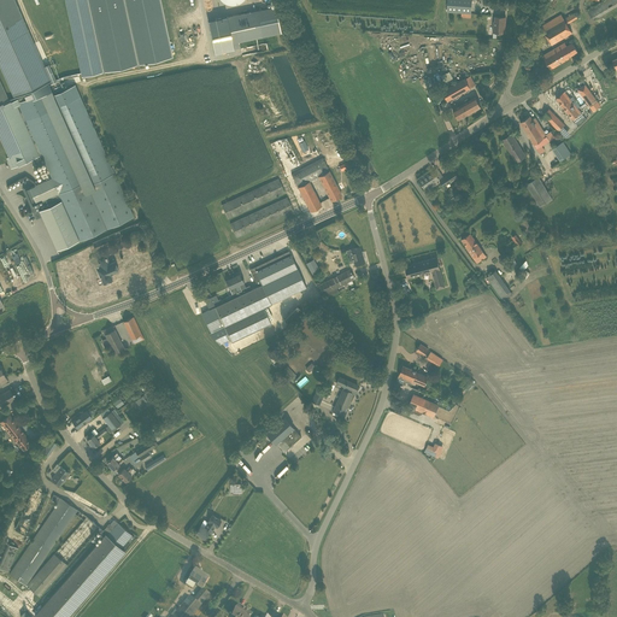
[(17,99),(19,104),(48,90),(46,86),(57,82),(56,80),(50,66),(45,68),(15,0),(0,0),(0,65),(15,98),(15,100),(17,99)]
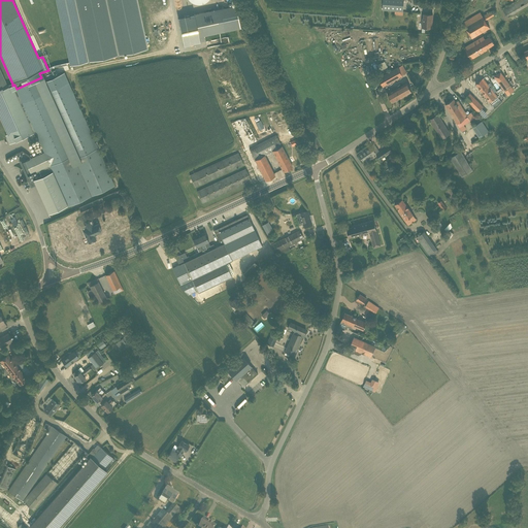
[(70,65),(89,61),(75,0),(56,0),(69,62),(55,65),(47,68),(48,70),(55,67),(70,64),(70,65)]
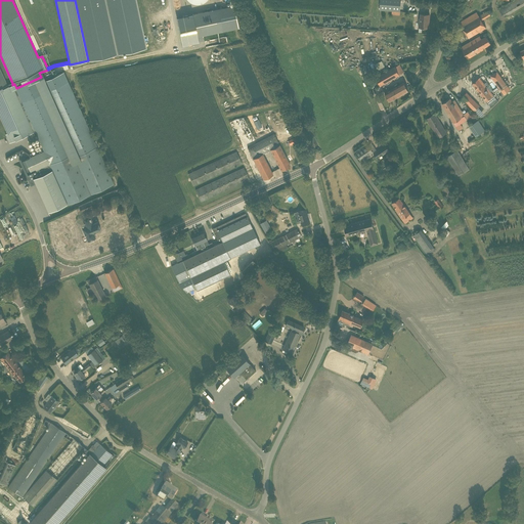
[(136,0),(75,0),(88,60),(146,48),(136,0)]
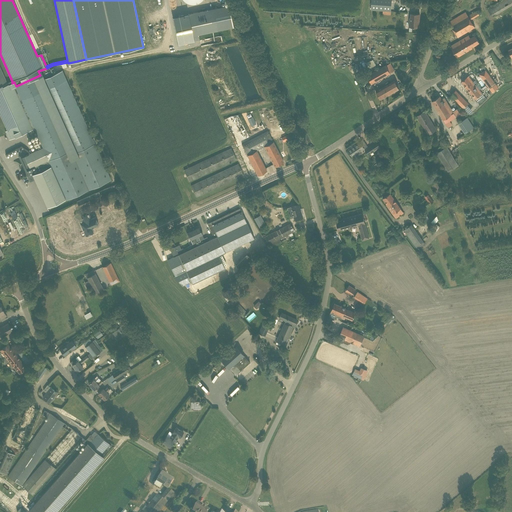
[(371,0),(371,9),(391,10),(392,2),(391,0),(371,0)]
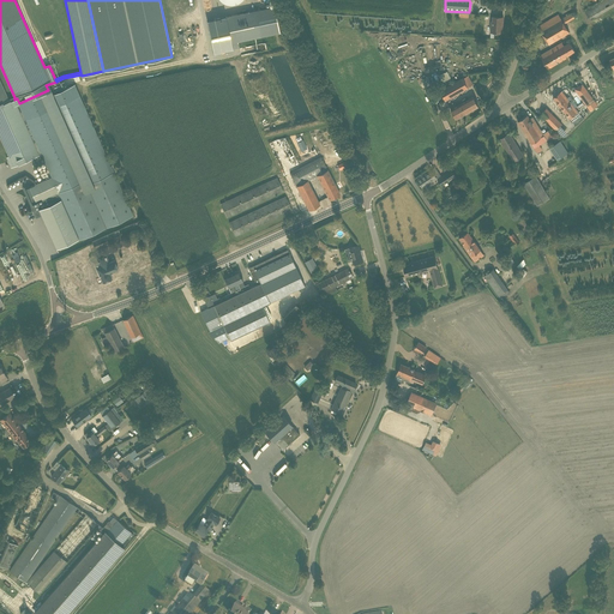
[(613,0),(601,0),(585,10),(591,19),(613,5),(613,0)]
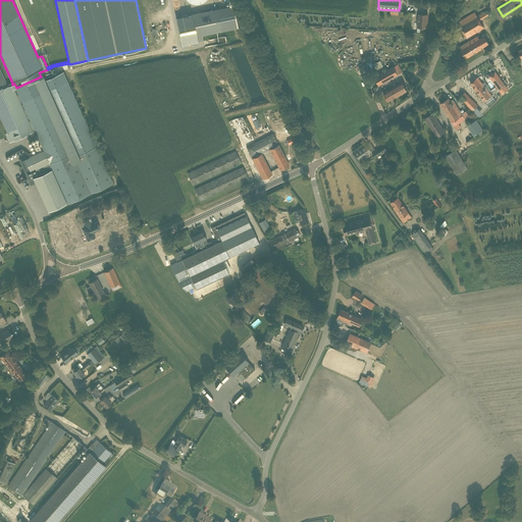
[(184,30),(190,29),(192,38),(238,28),(232,5),(187,15),(188,20),(183,21),(184,30)]
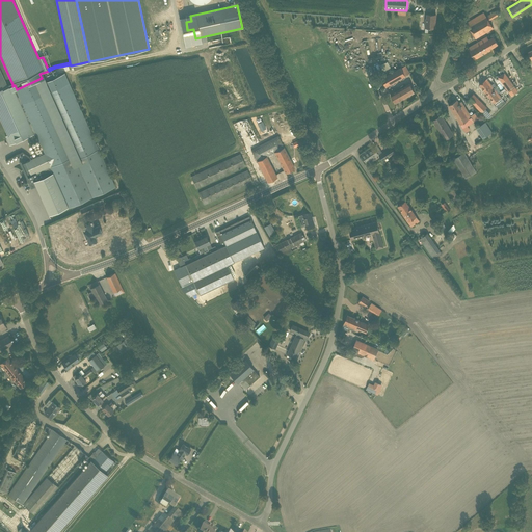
[(486,17),(484,11),(467,23),(476,38),(493,28),(488,20),(498,15),(496,10),(486,17)]
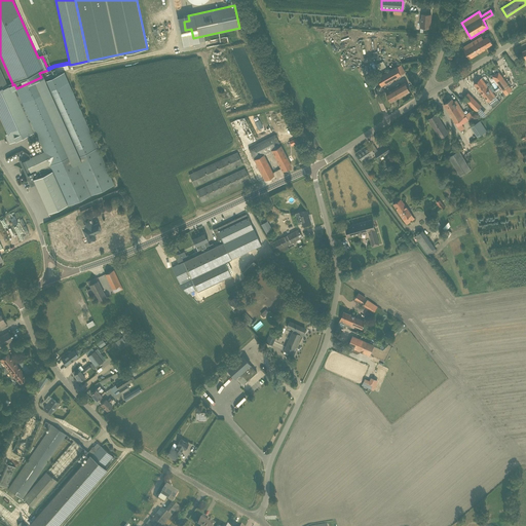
[(431,14),(422,13),(422,19),(421,19),(420,27),(429,28),(429,20),(430,20),(431,14)]
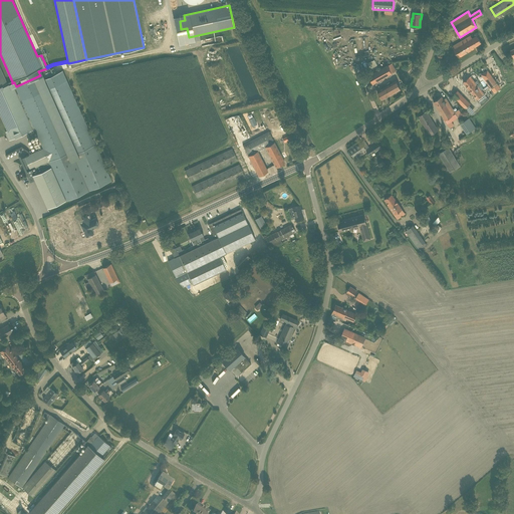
[(469,40),(474,47),(481,43),(477,35),(472,38),(470,35),(462,40),(464,43),(469,40)]
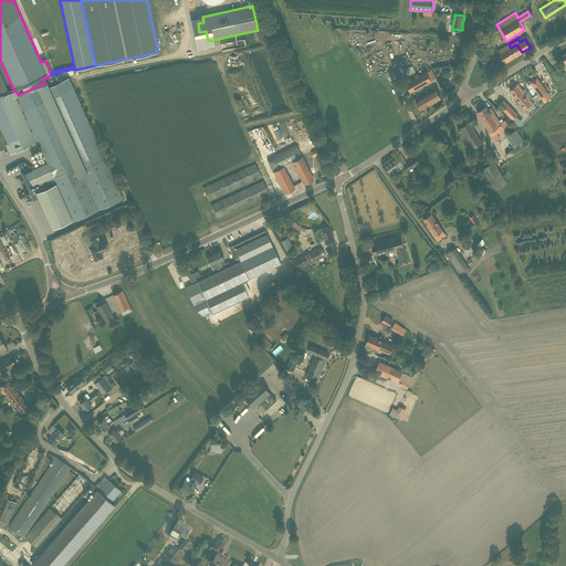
[(522,53),(522,52),(516,44),(511,48),(509,44),(498,51),(505,63),(522,53)]
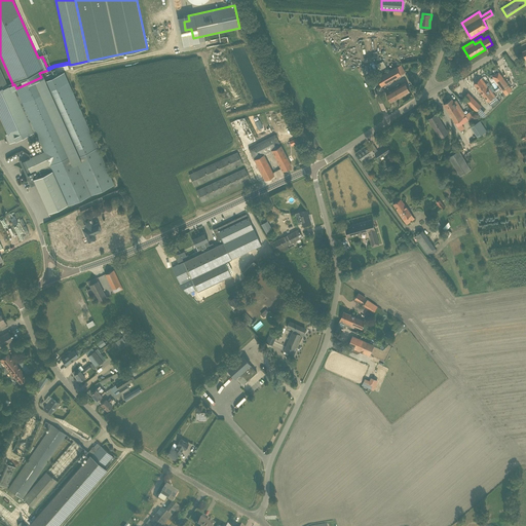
[(400,75),(396,68),(395,67),(381,75),(377,77),(382,85),(400,75)]
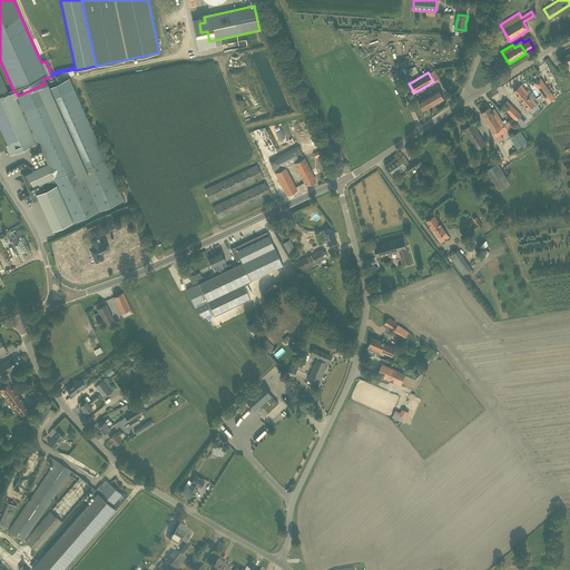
[(0,98),(13,92),(13,90),(8,92),(0,74),(0,98)]
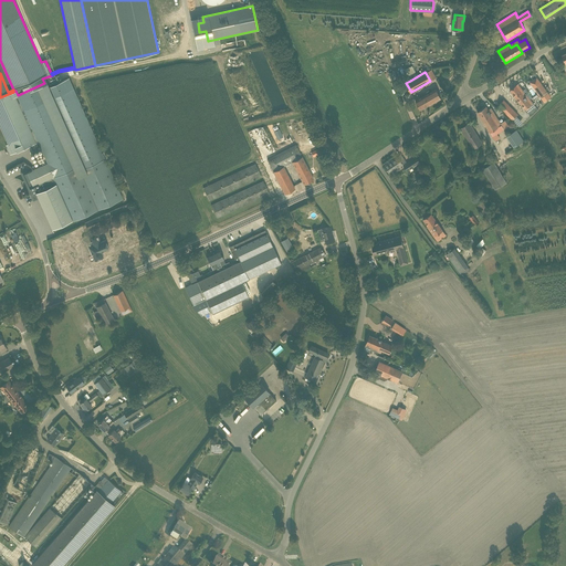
[(546,91),(540,82),(536,76),(530,82),(533,86),(540,96),(546,91)]
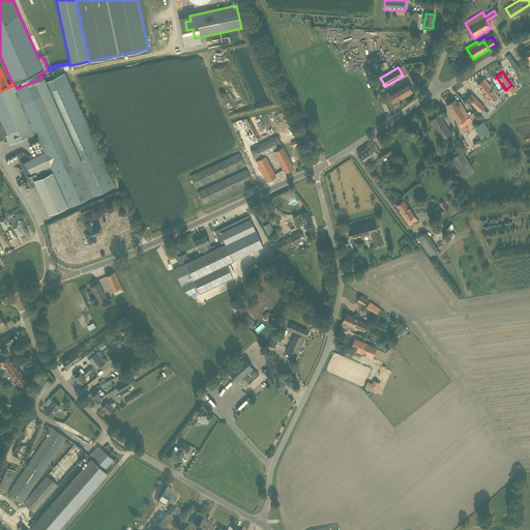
[(35,173),(38,179),(53,173),(68,206),(115,185),(65,75),(45,84),(41,78),(17,89),(35,133),(45,152),(22,163),(28,177),(33,175),(33,174),(35,173)]
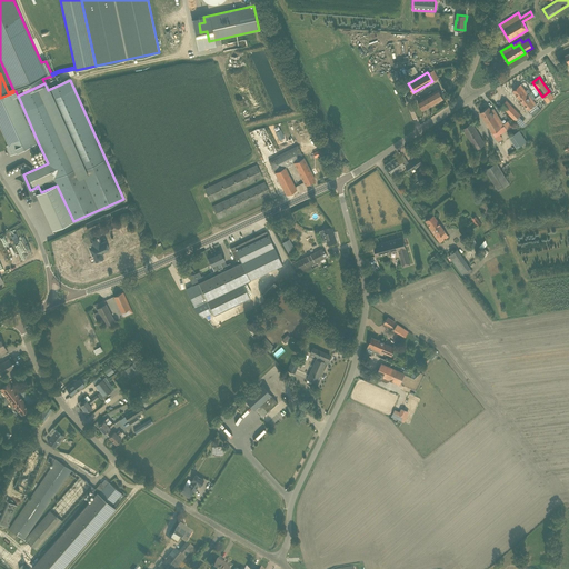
[(527,91),(525,92),(519,86),(512,91),(528,110),(536,103),(527,91)]
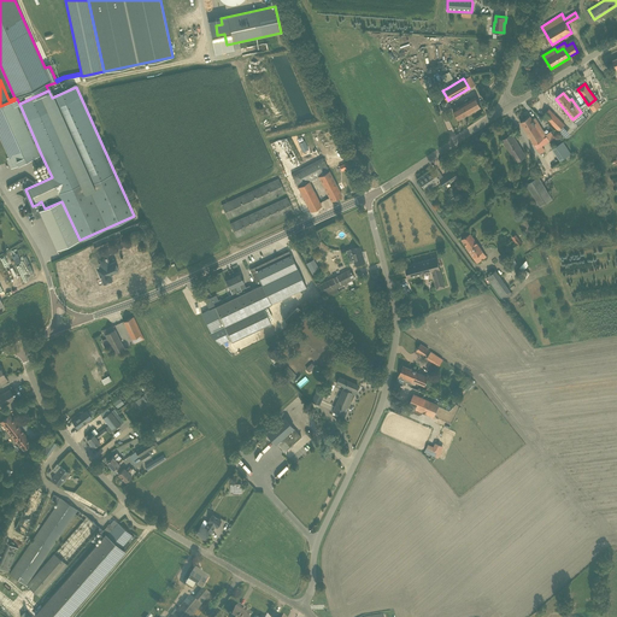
[(452,109),(458,119),(481,106),(475,98),(457,109),(456,106),(452,109)]
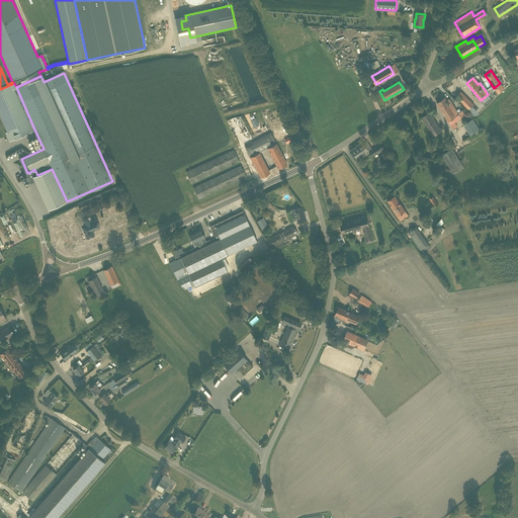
[(34,130),(16,87),(14,83),(12,84),(0,89),(0,115),(7,132),(5,133),(9,141),(34,130)]
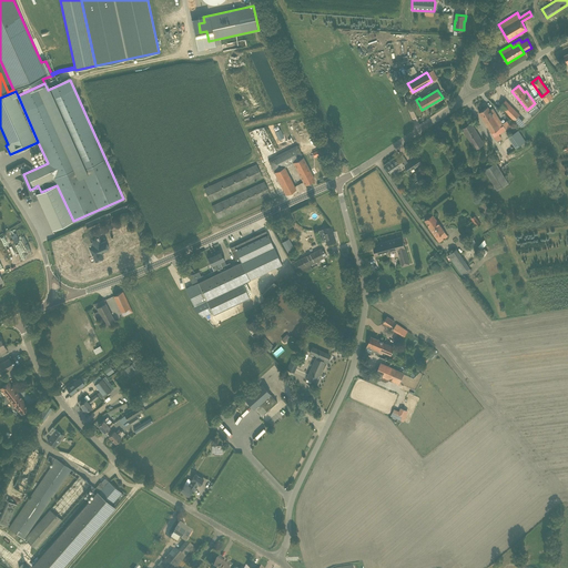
[(515,120),(519,115),(519,114),(509,104),(506,100),(499,105),(504,110),(514,120),(515,120)]
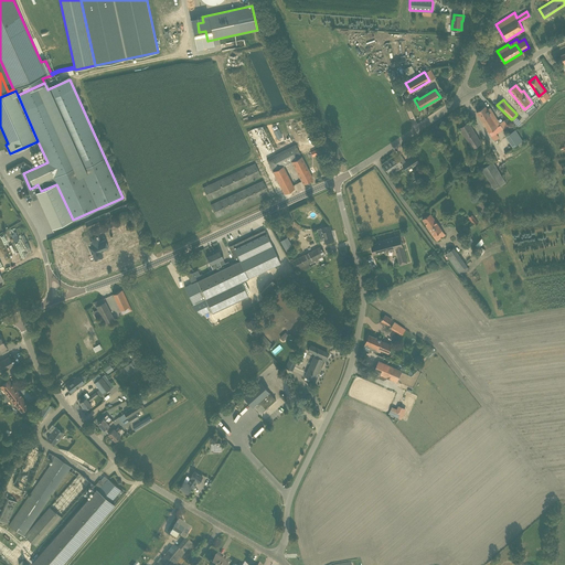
[(492,112),(489,113),(486,106),(477,112),(491,136),(503,129),(492,112)]
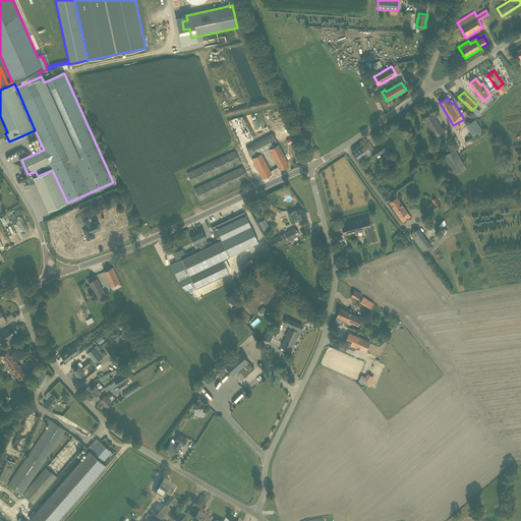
[(436,136),(444,131),(432,113),(424,118),(436,136)]
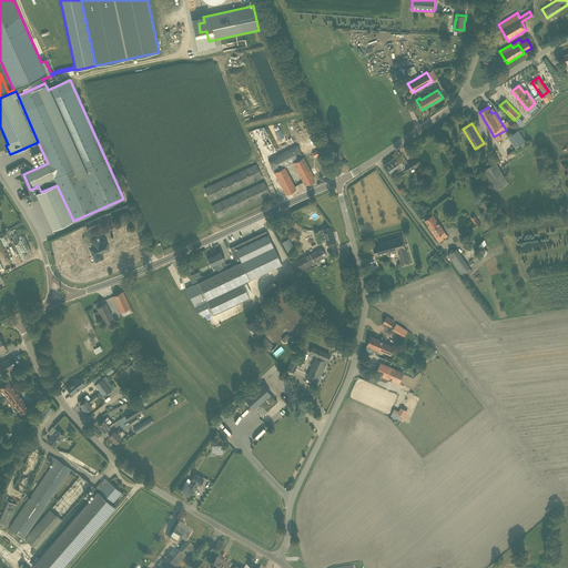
[(280,129),(274,132),(279,140),(284,137),(280,129)]
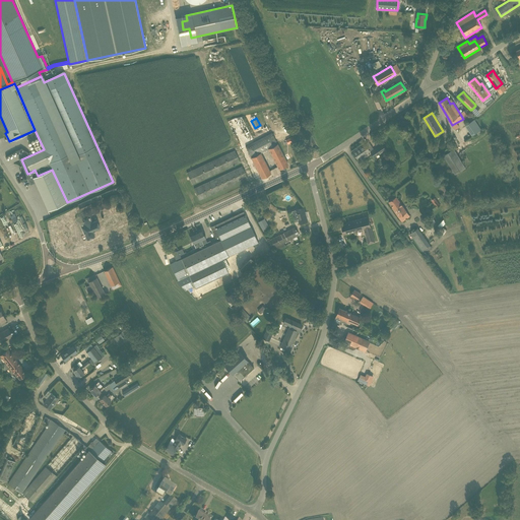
[(465,125),(472,135),(480,129),(474,119),(465,125)]
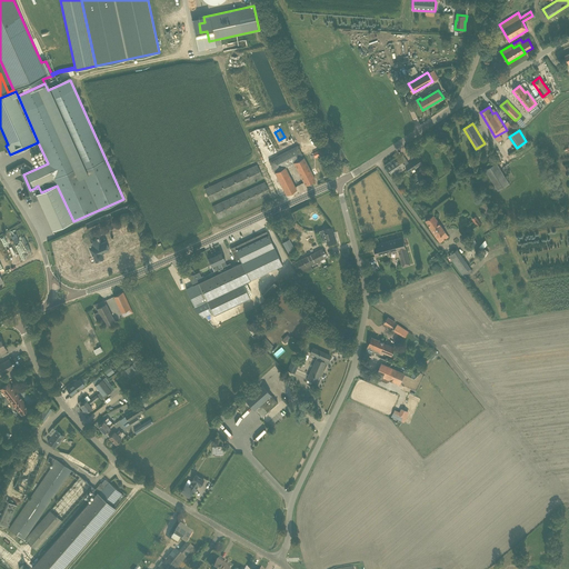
[(297,145),(268,160),(287,195),(297,189),(285,167),(293,162),(306,185),(316,180),(297,145)]
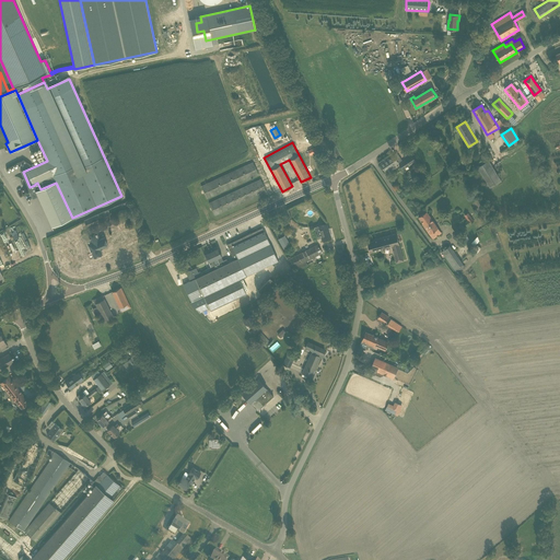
[(381,164),(386,171),(401,161),(397,153),(381,164)]
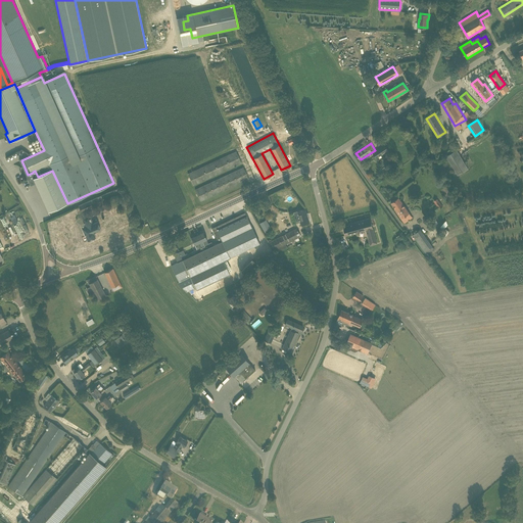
[(376,158),(379,157),(381,155),(386,152),(386,153),(388,151),(388,150),(384,144),(373,152),(376,158)]
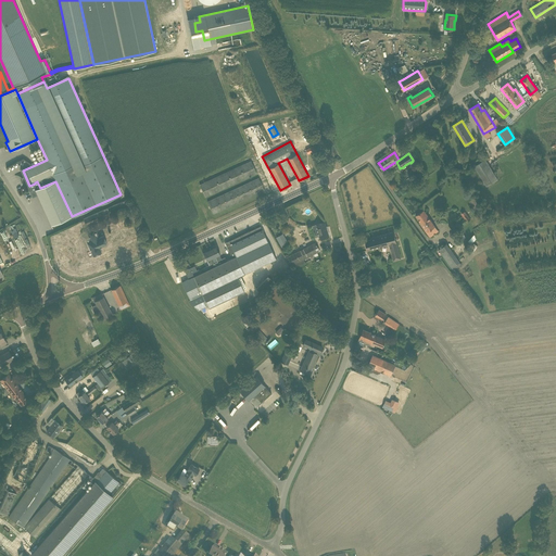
[(474,165),(487,186),(497,179),(484,159),(474,165)]
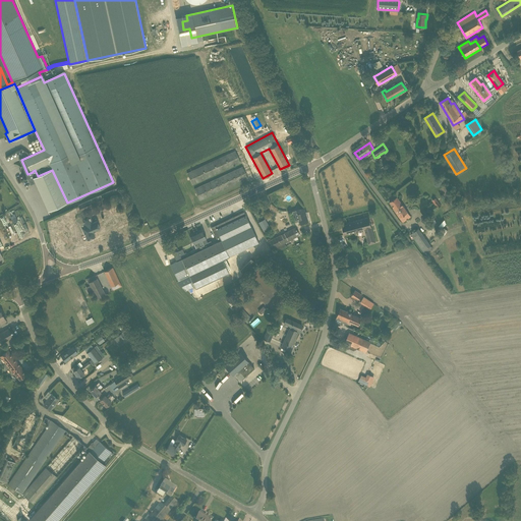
[(193,184),(241,162),(236,152),(188,173),(193,184)]
